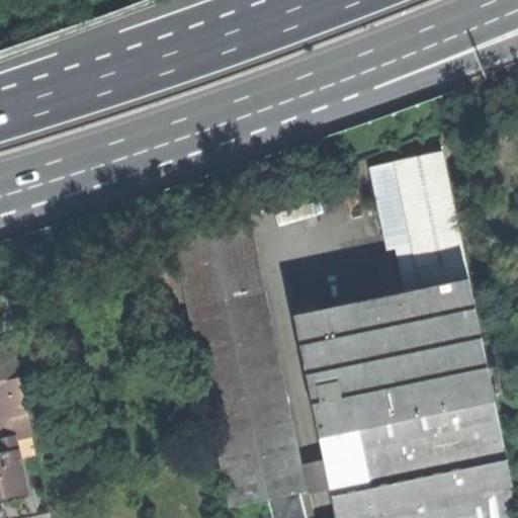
[(395,163),(422,289),(467,281),(443,153),(395,163)]
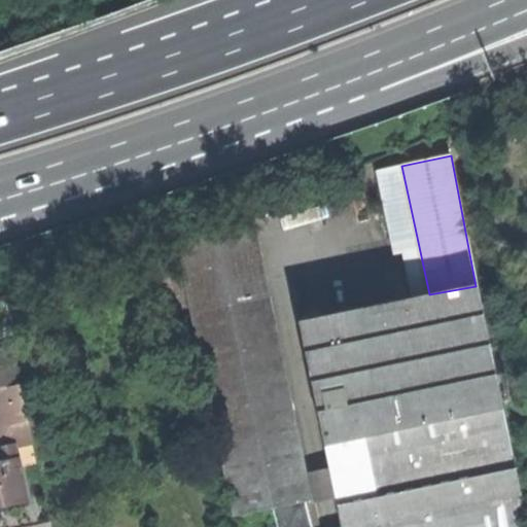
[(378,173),(403,300),(429,294),(401,166),(378,173)]
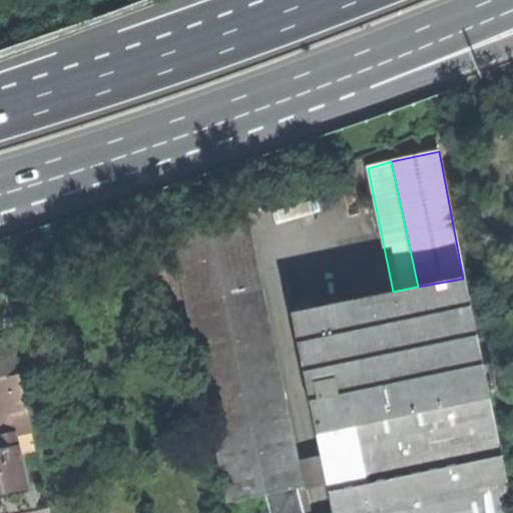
[(173,241),(187,306),(263,290),(245,211),(173,241)]
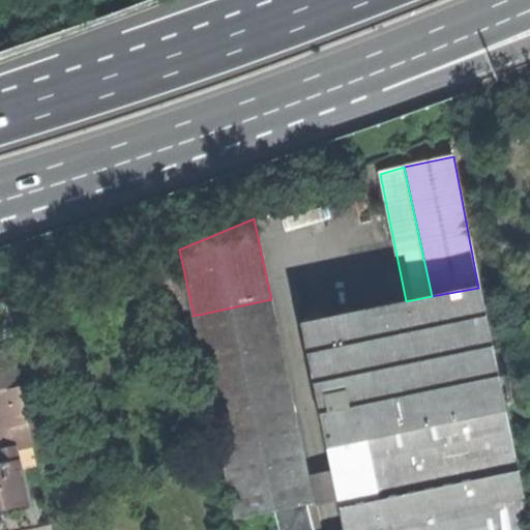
[(529,529),(529,526),(527,513),(521,482),(478,288),(432,296),(406,301),(302,323),(332,471),(339,499),(344,529),(529,529)]
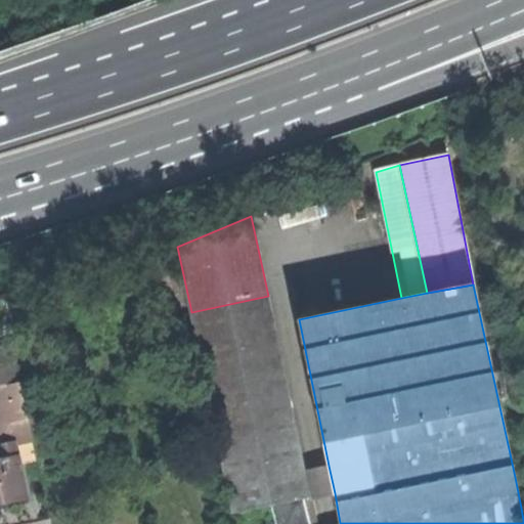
[(310,523),(304,499),(311,497),(306,471),(268,296),(191,312),(234,515),(275,506),(279,523),(310,523)]
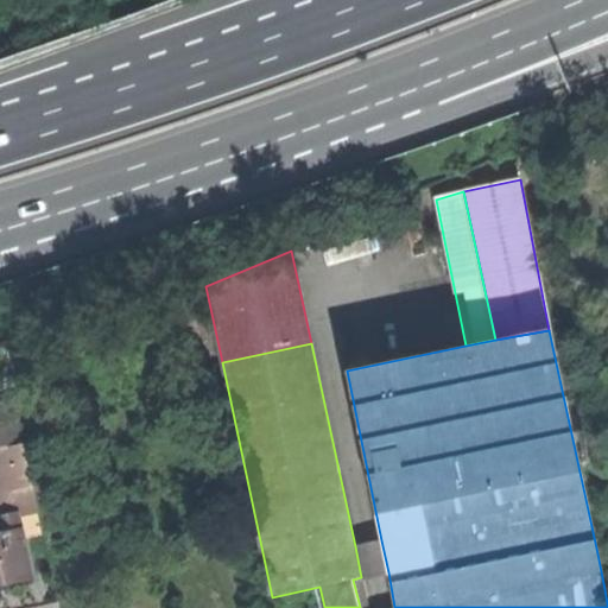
[(0,400),(0,424),(20,422),(18,399),(0,400)]
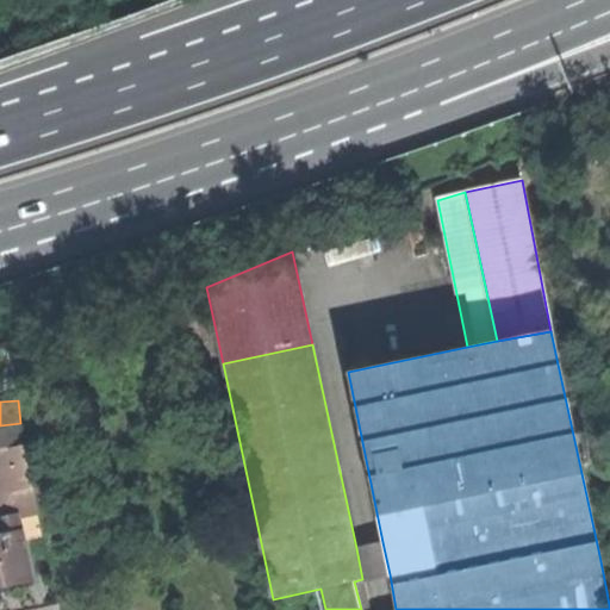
[(0,452),(24,449),(20,423),(0,425),(0,452)]
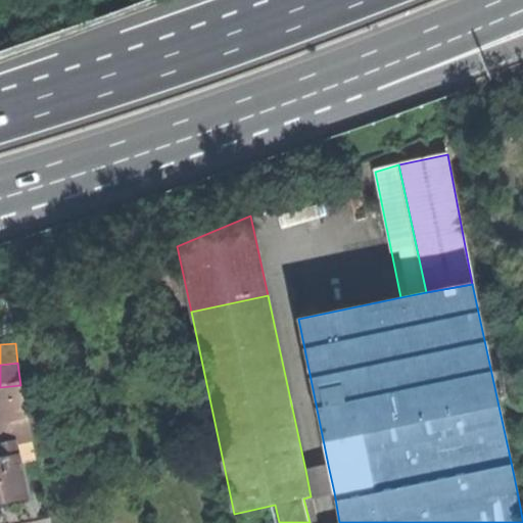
[(0,410),(24,408),(20,385),(0,387),(0,410)]
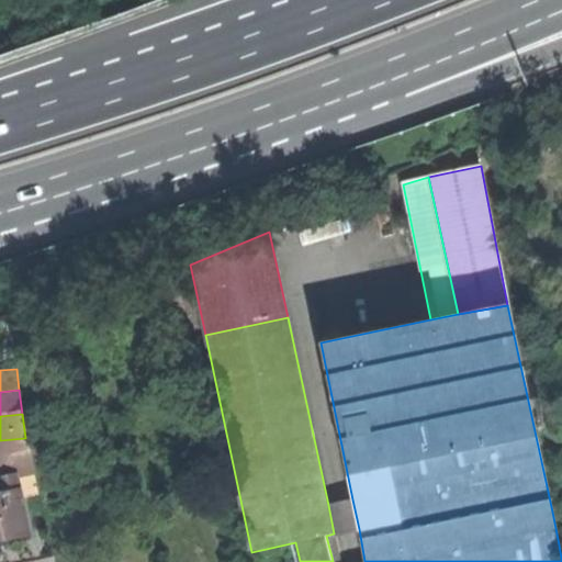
[(0,452),(2,456),(7,475),(15,473),(34,469),(25,438),(0,440),(0,452)]
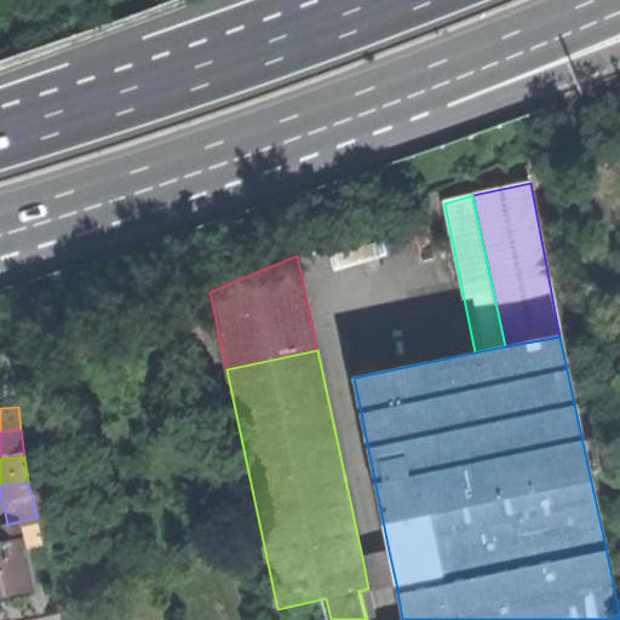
[(0,533),(3,543),(0,543),(0,595),(32,589),(17,522),(7,524),(0,526),(0,533)]
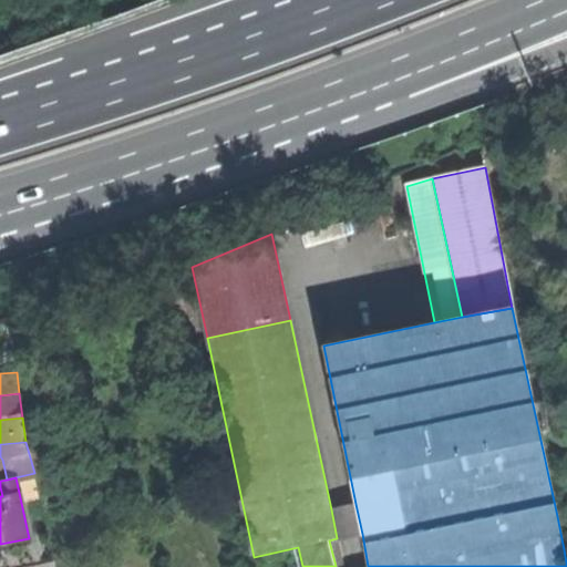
[(356,504),(331,509),(337,538),(362,534),(356,504)]
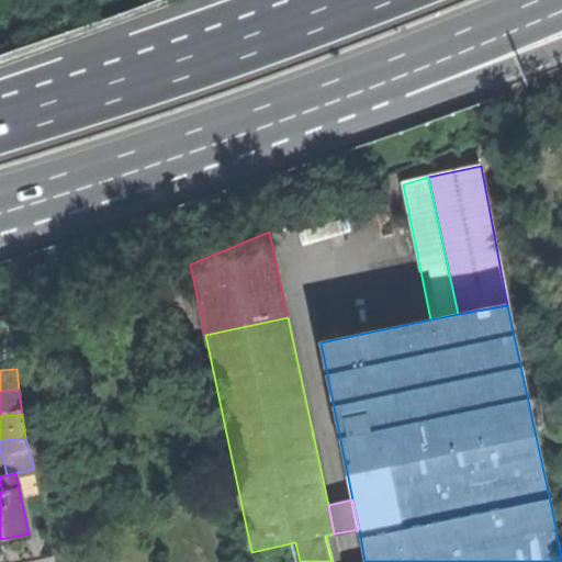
[(561,508),(552,512),(559,544),(561,543),(561,508)]
